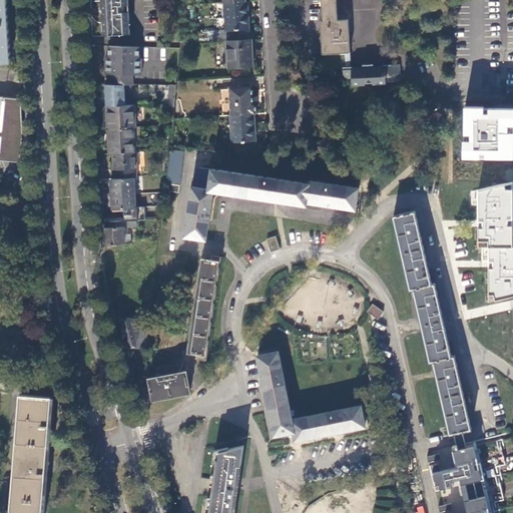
[(0,0),(0,61),(11,61),(9,28),(7,0),(0,0)]
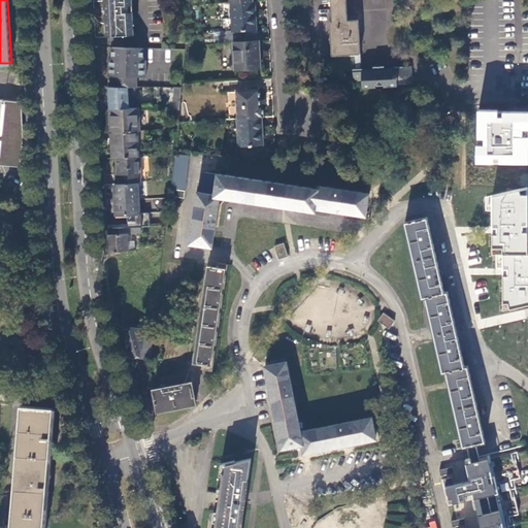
[(103,0),(106,35),(134,34),(132,0),(103,0)]
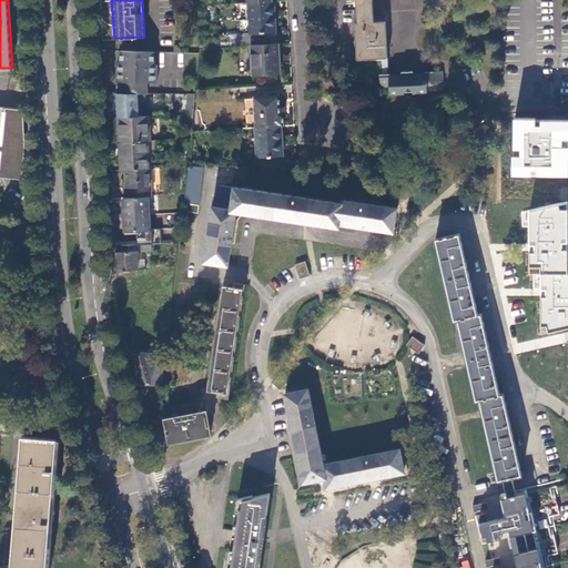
[(373,0),(355,0),(357,23),(355,23),(357,59),(381,58),(382,74),(379,74),(379,87),(388,87),(388,93),(426,92),(426,90),(443,89),(442,71),(425,72),(425,77),(389,79),(389,73),(388,73),(385,21),(374,21),(373,6),(373,0)]
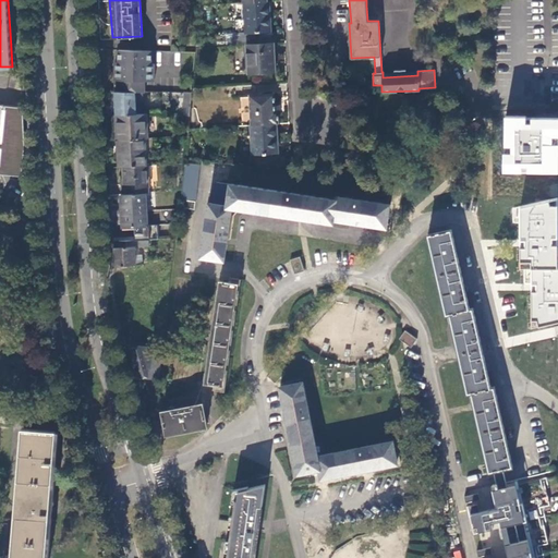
[(267,1),(245,3),(247,32),(232,32),(233,45),(247,44),(258,43),(257,32),(270,31),(269,1),(267,1)]
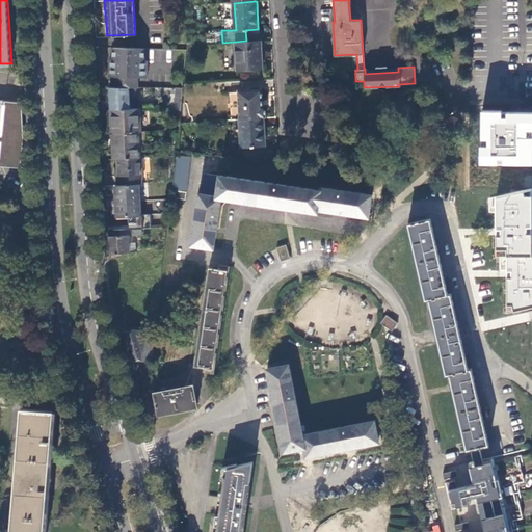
[(261,40),(261,29),(258,29),(245,30),(246,41),(261,40)]
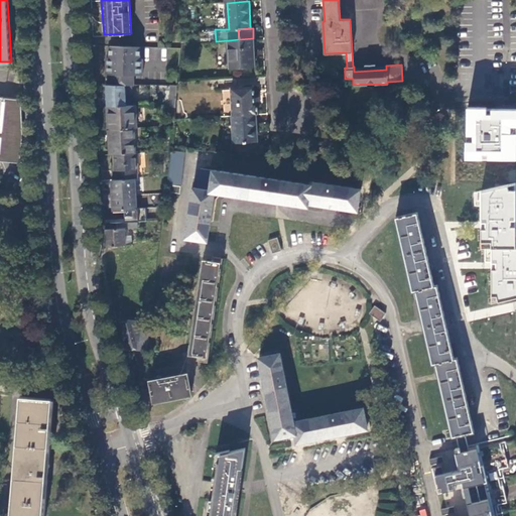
[(253,38),(239,39),(229,40),(230,68),(255,67),(253,38)]
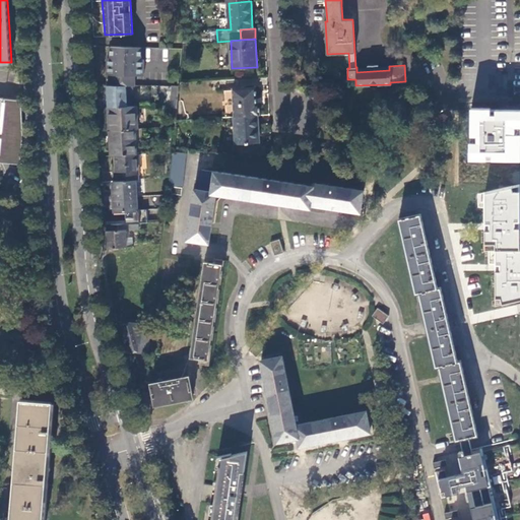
[(144,75),(144,48),(110,46),(110,58),(107,59),(108,85),(127,86),(135,86),(135,75),(144,75)]
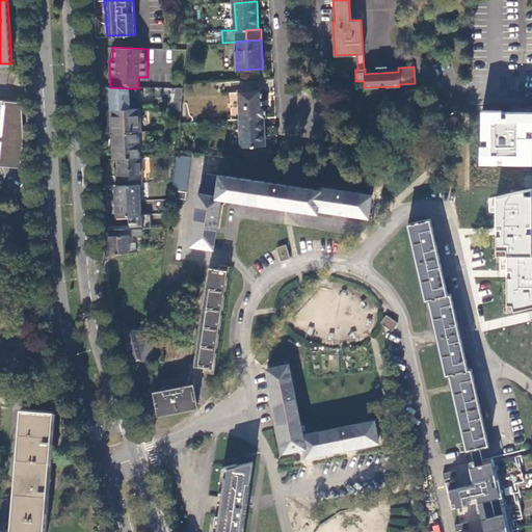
[(139,110),(138,100),(131,100),(130,88),(110,87),(111,110),(139,110)]
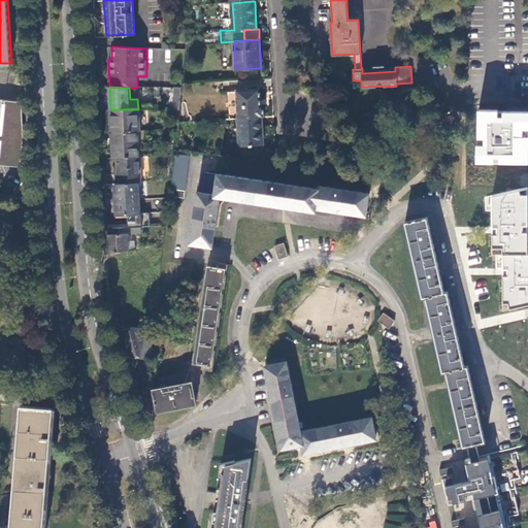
[(261,117),(263,117),(263,104),(261,104),(260,89),(236,90),(238,119),(261,117)]
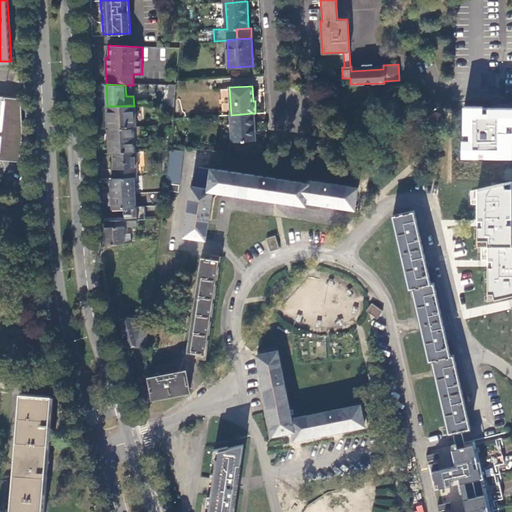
[(3,96),(0,121),(0,159),(22,161),(23,125),(21,98),(3,96)]
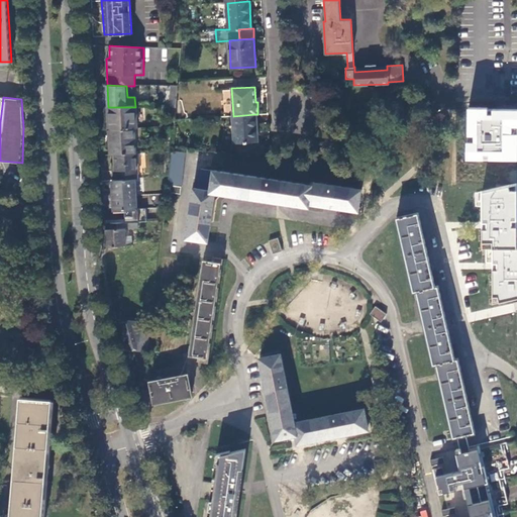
[(108,107),(107,107),(109,129),(134,127),(137,127),(135,107),(108,107)]
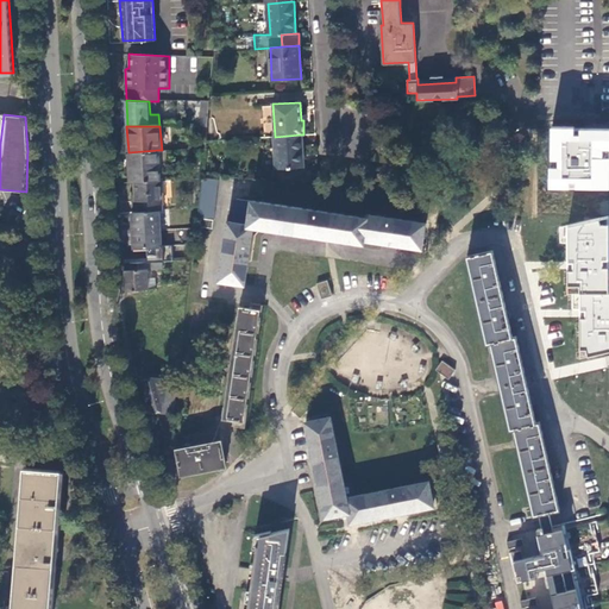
[(608,129),(552,127),(548,190),(608,190),(608,129)]
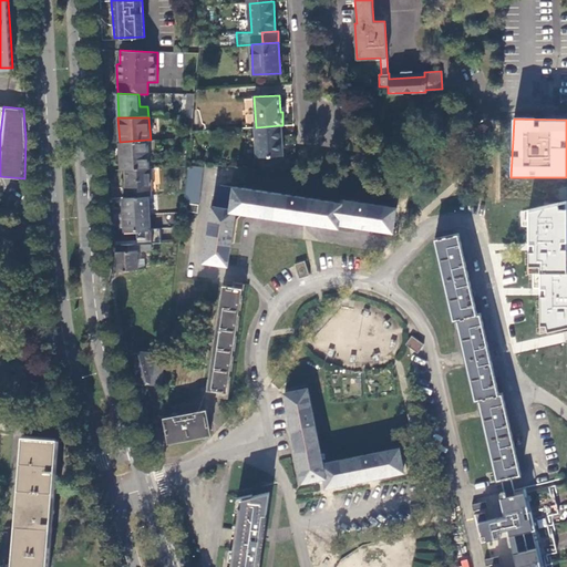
[(280,125),(256,127),(258,157),(282,155),(280,125)]
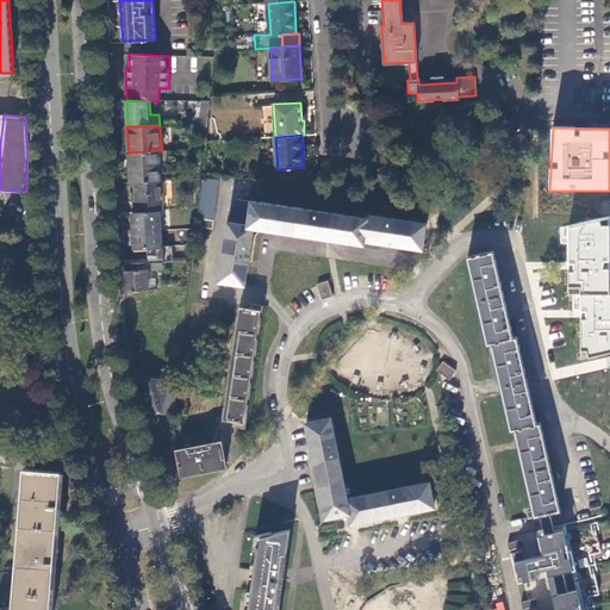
[(159,150),(129,153),(130,182),(135,182),(160,181),(159,150)]
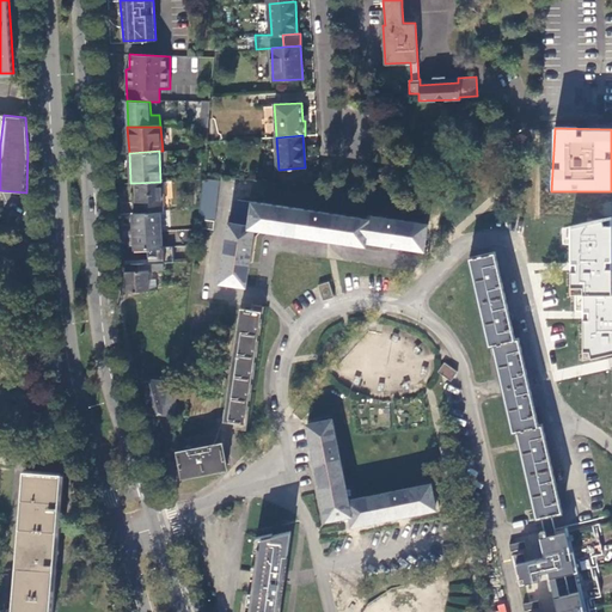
[(219,179),(202,178),(202,179),(199,212),(199,218),(200,218),(214,219),(219,179)]
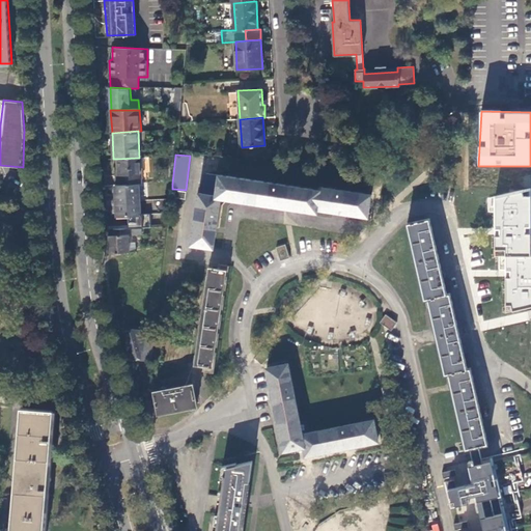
[(142,158),(139,158),(117,159),(118,174),(115,174),(116,185),(138,184),(143,184),(141,167),(143,167),(142,158)]
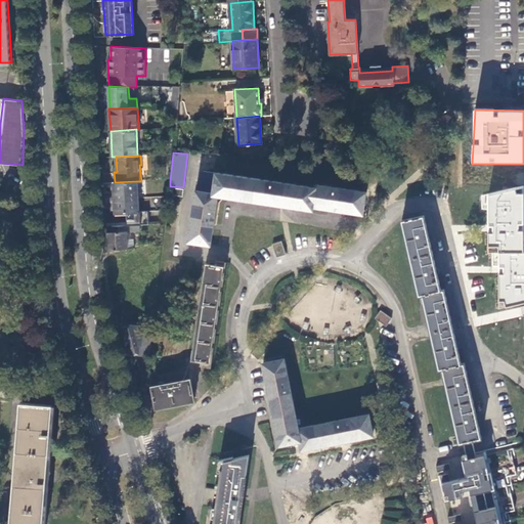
[(200,191),(214,193),(216,173),(203,171),(200,191)]
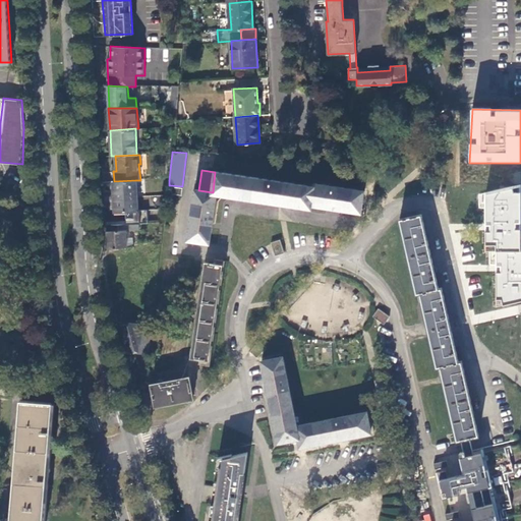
[(234,195),(262,199),(265,179),(215,172),(213,192),(216,192),(234,195)]
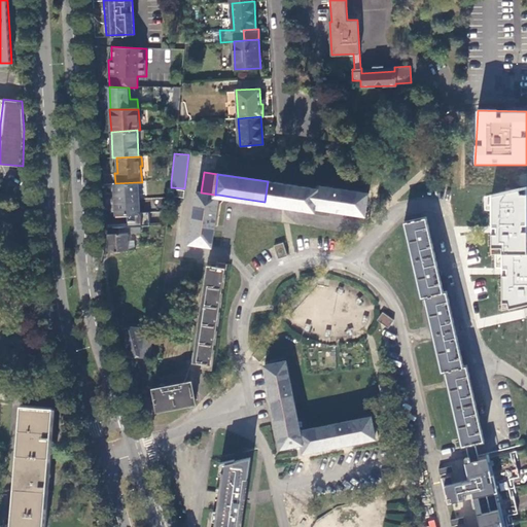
[(315,206),(317,188),(268,181),(265,202),(285,205),(314,209),(315,206)]
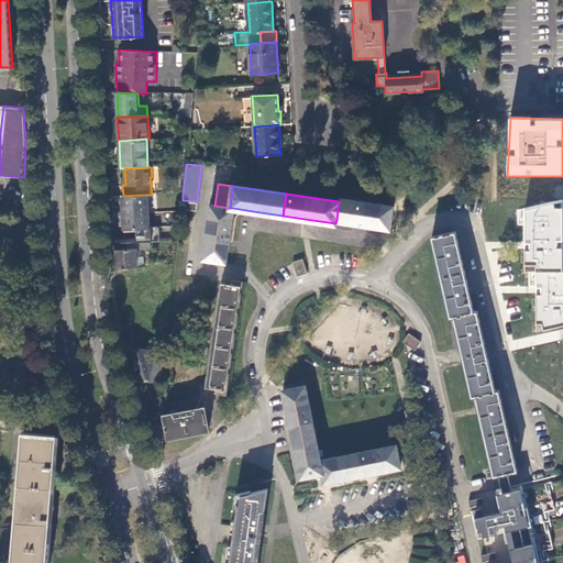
[(146,195),(123,196),(122,196),(123,223),(148,222),(148,212),(146,195)]
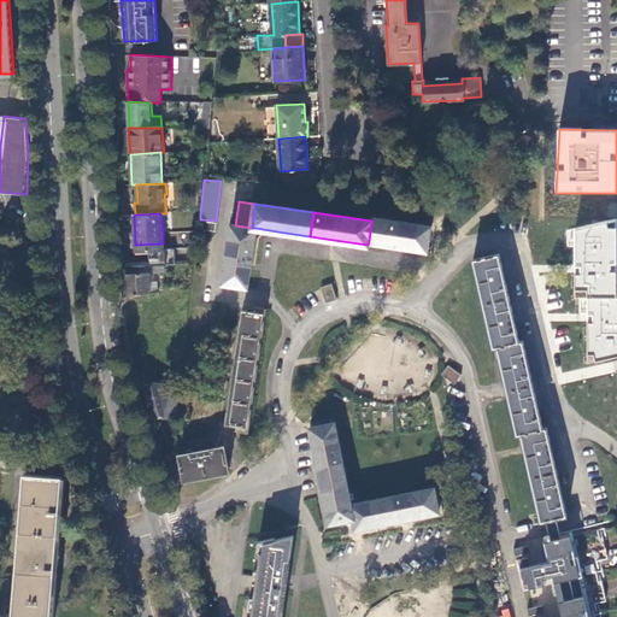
[(372,217),(371,221),(369,241),(395,245),(427,251),(432,225),(372,217)]
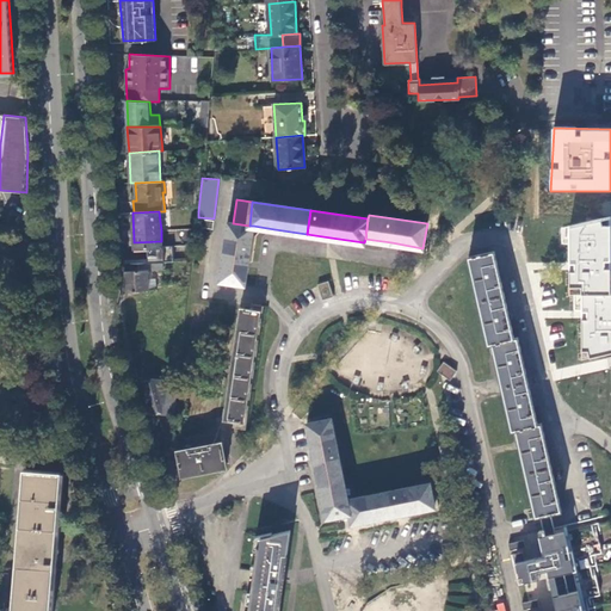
[(214,218),(199,217),(198,226),(214,228),(214,218)]
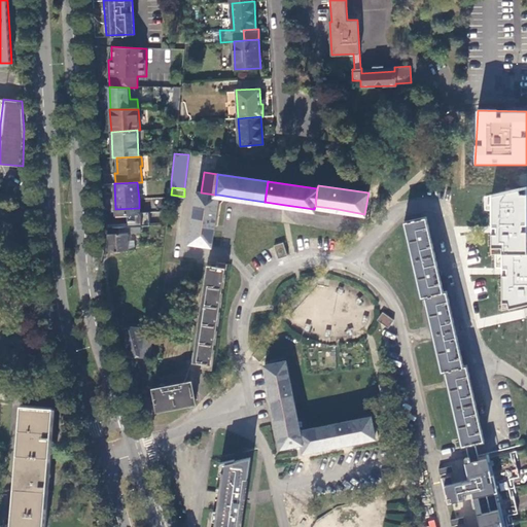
[(502,270),(502,310),(526,305),(526,253),(526,187),(484,197),(484,210),(490,210),(490,254),(495,254),(495,269),(502,270)]
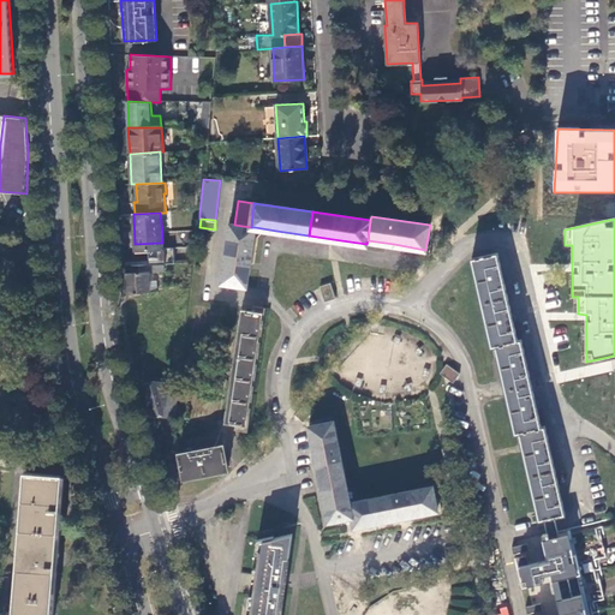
[(249,266),(255,227),(251,227),(234,225),(231,225),(222,282),(246,286),(249,266)]
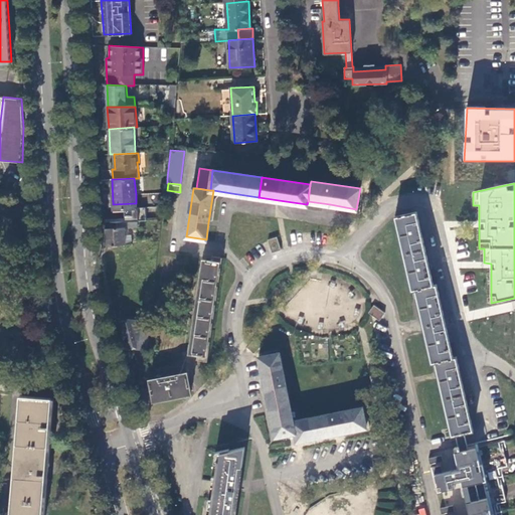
[(136,194),(136,203),(137,208),(149,207),(164,206),(166,192),(136,194)]
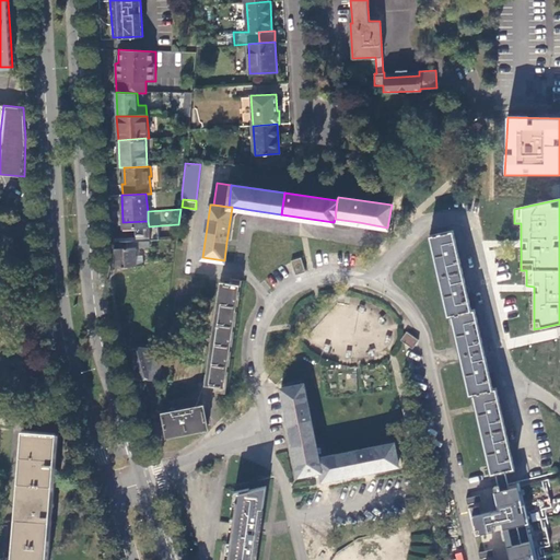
[(160,240),(162,225),(149,226),(148,221),(123,222),(124,228),(135,228),(135,241),(149,241),(160,240)]
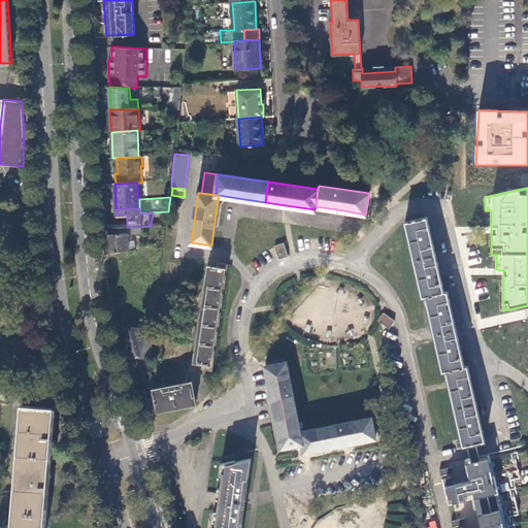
[(409,241),(414,260),(436,256),(432,240),(434,239),(432,233),(431,233),(427,218),(405,222),(409,241)]
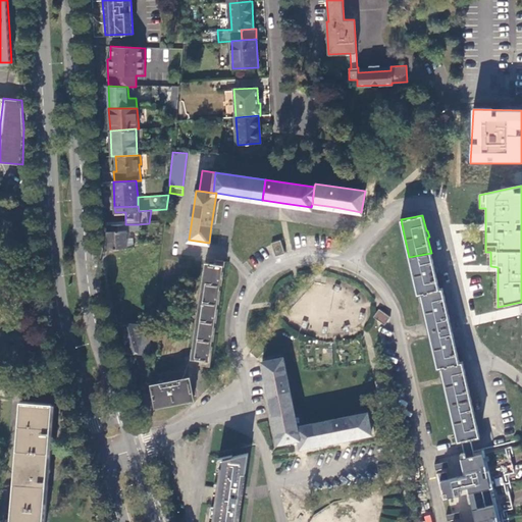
[(105,249),(133,249),(133,238),(126,238),(126,232),(105,231),(105,249)]
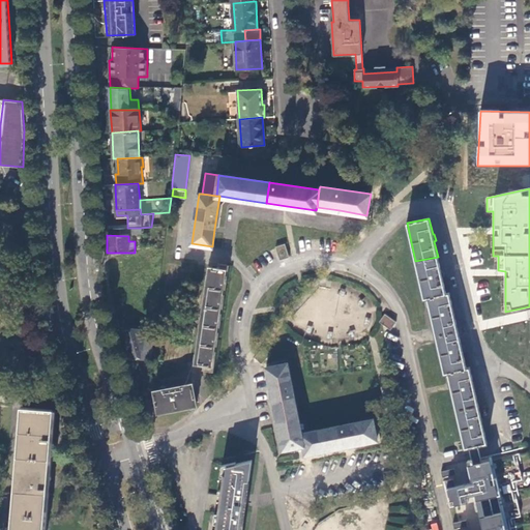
[(275,246),(280,260),(288,257),(285,244),(275,246)]
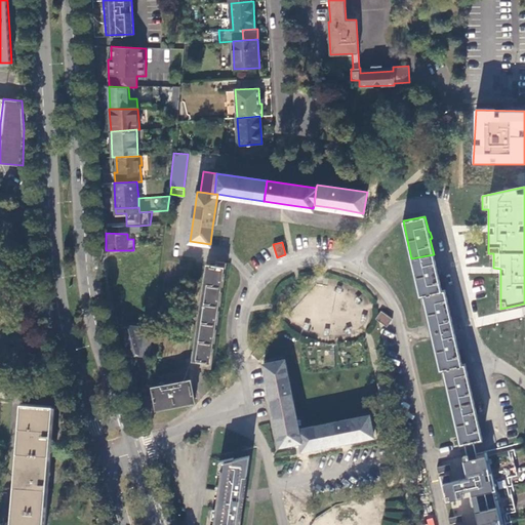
[(419,295),(422,295),(442,291),(439,276),(440,275),(438,269),(437,269),(434,254),(411,258),(415,277),(419,295)]
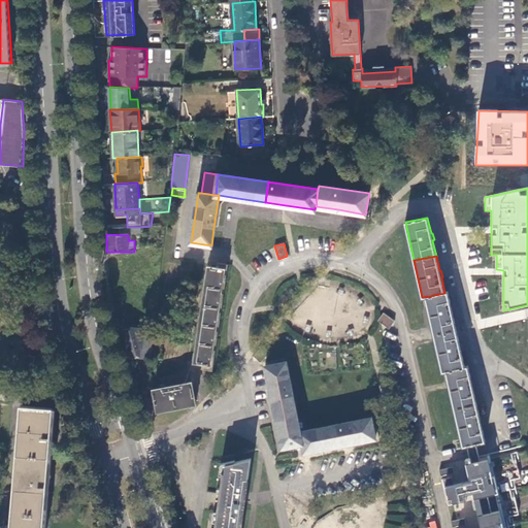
[(212,368),(223,268),(205,266),(195,367),(212,368)]
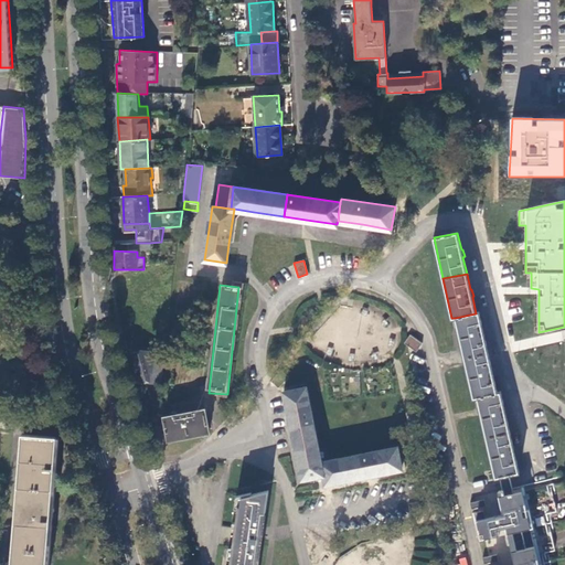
[(460,338),(465,358),(488,352),(484,337),(486,337),(484,328),(482,329),(479,312),(476,313),(455,318),(460,338)]
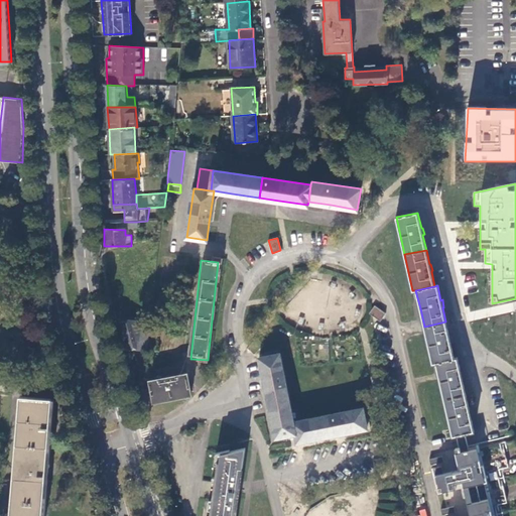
[(374,305),(369,313),(380,320),(385,312),(374,305)]
